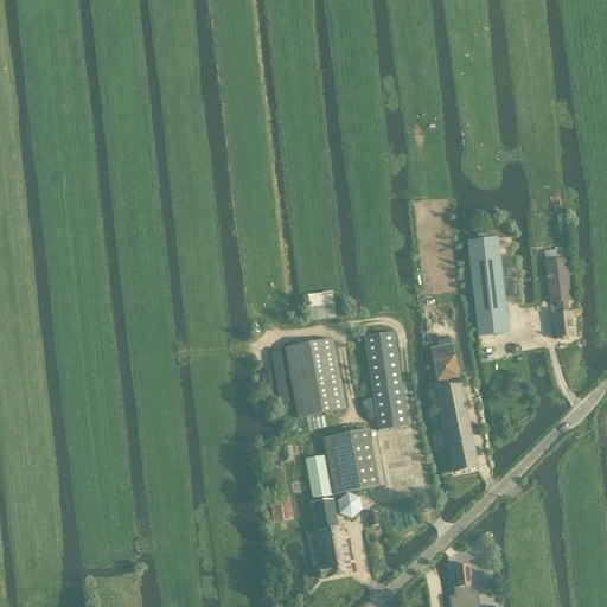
[(498,240),(470,243),(467,243),(478,338),(509,334),(498,240)]
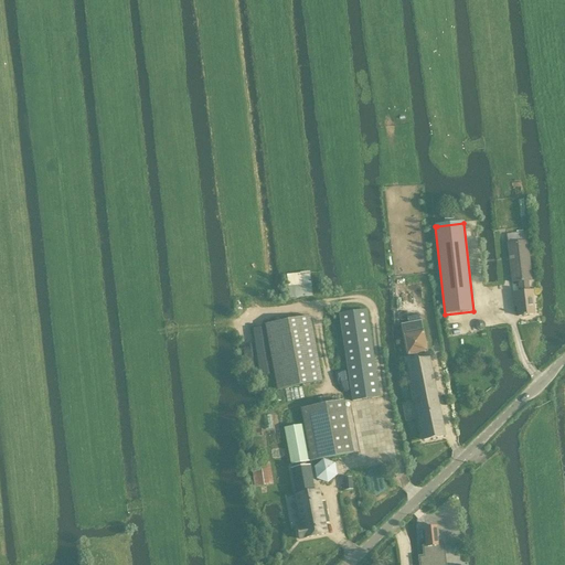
[(518,317),(534,315),(532,291),(530,291),(528,280),(532,280),(526,232),(507,234),(512,283),(518,281),(519,292),(513,294),(514,302),(516,302),(518,317)]
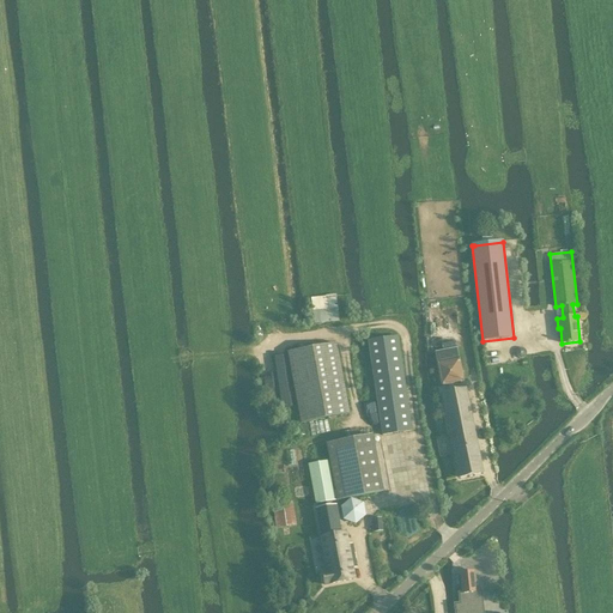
[(337,295),(311,298),(313,311),(338,308),(337,295)]
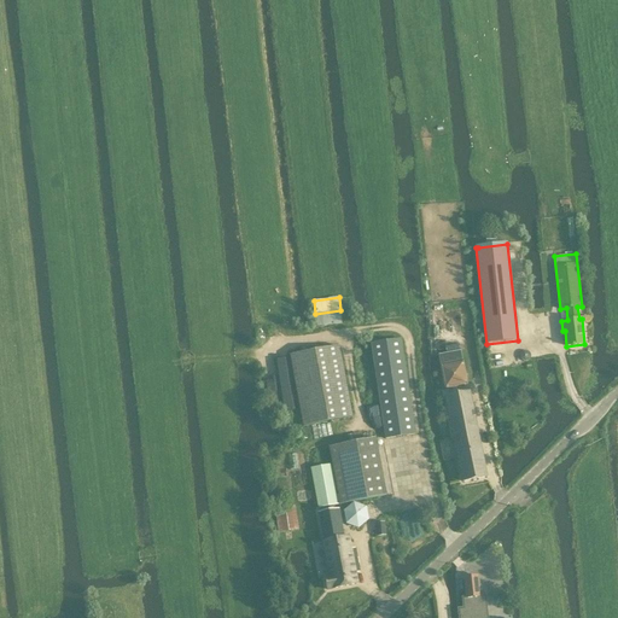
[(385,438),(389,438),(415,435),(401,339),(375,343),(371,343),(385,438)]
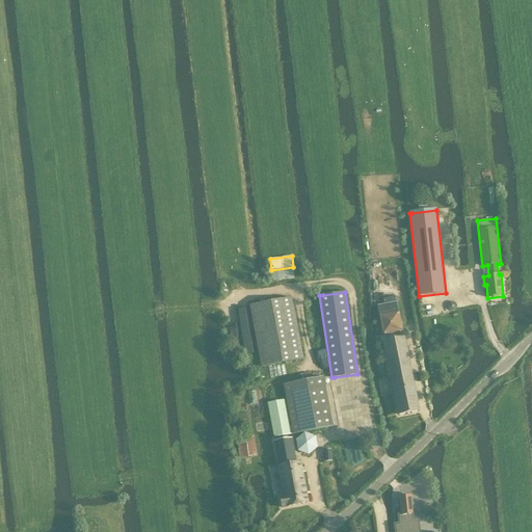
[(303,358),(292,297),(249,306),(261,367),(303,358)]
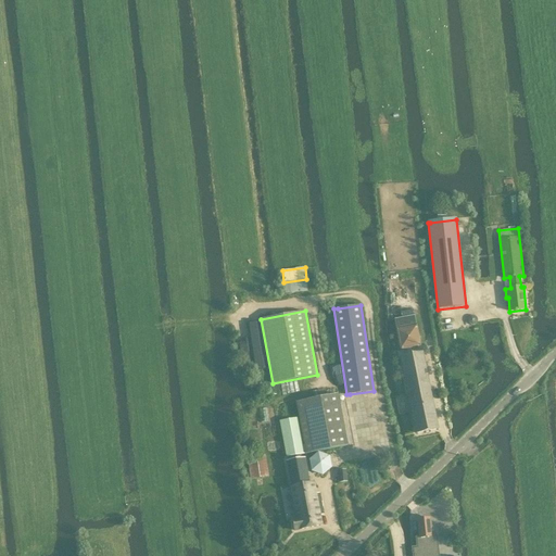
[(422,352),(419,353),(418,348),(420,346),(414,312),(407,313),(406,312),(394,314),(396,329),(395,329),(400,351),(402,351),(403,356),(400,356),(416,433),(438,429),(422,352)]
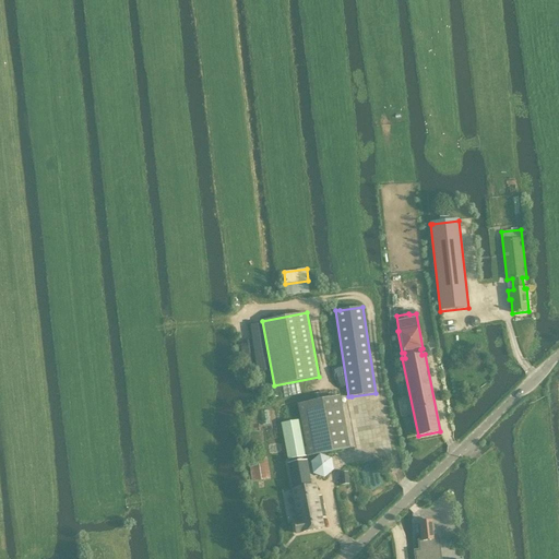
[(299,420),(281,424),(288,460),(308,456),(306,448),(305,448),(299,420)]
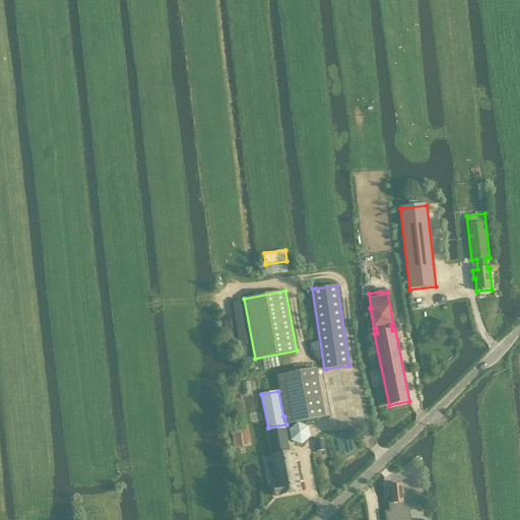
[(289,431),(291,442),(302,445),(310,438),(308,427),(298,424),(289,431)]
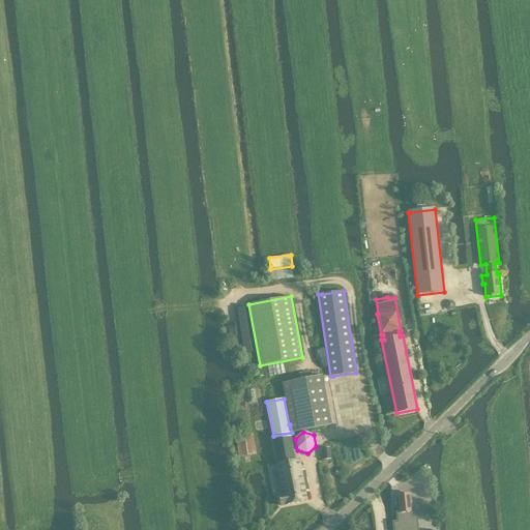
[(239,458),(256,454),(253,434),(236,437),(239,458)]
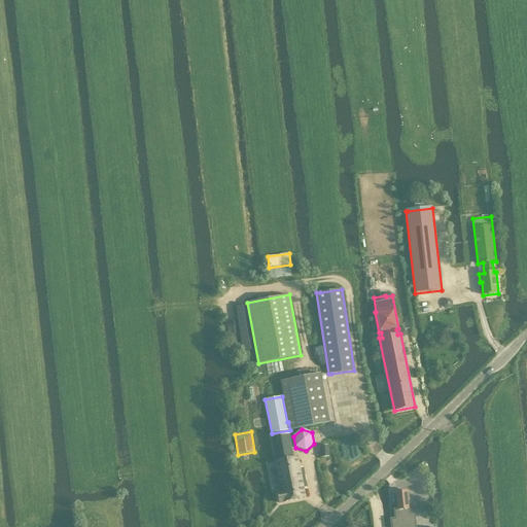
[(289,434),(271,437),(275,461),(280,492),(277,492),(279,503),(305,498),(303,485),(307,485),(305,471),(300,472),(296,457),(293,458),(289,434)]
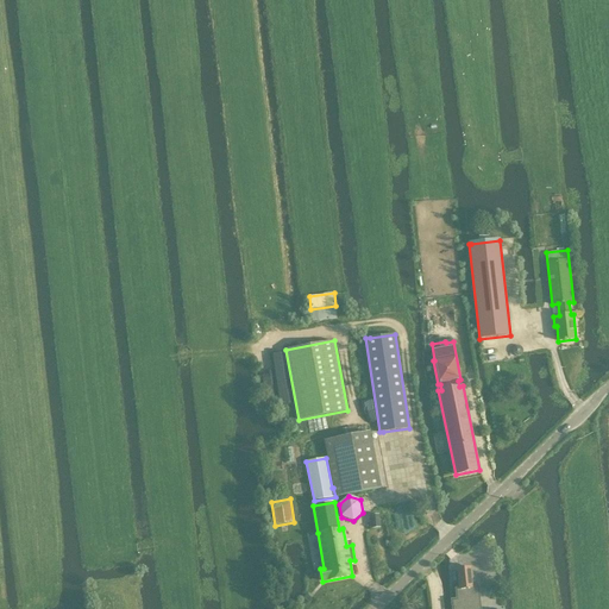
[(470,569),(458,570),(459,589),(460,595),(465,595),(465,589),(472,589),(472,588),(470,569)]
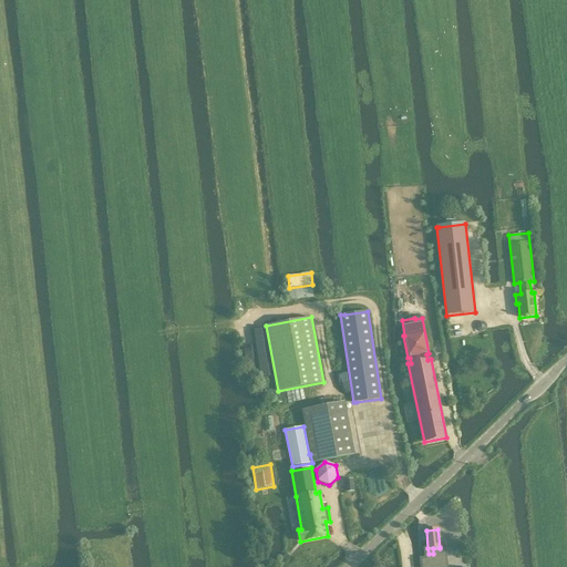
[(423,559),(421,559),(421,566),(442,566),(442,562),(446,562),(445,546),(440,547),(440,548),(433,548),(433,554),(429,554),(428,548),(424,548),(425,559),(423,559)]
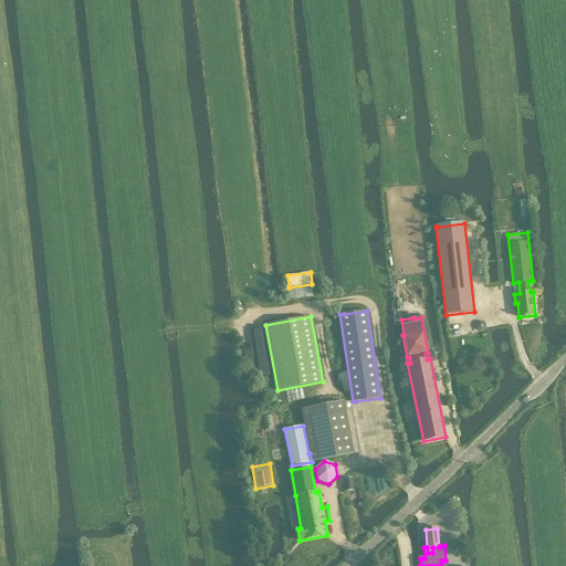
[(307,565),(316,565),(322,562),(317,556),(308,565),(307,565)]
